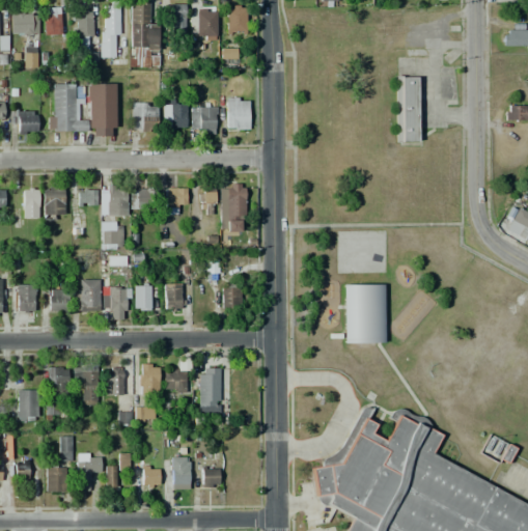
[(130,1),(151,1),(150,20),(162,21),(161,68),(129,67),(130,1)]
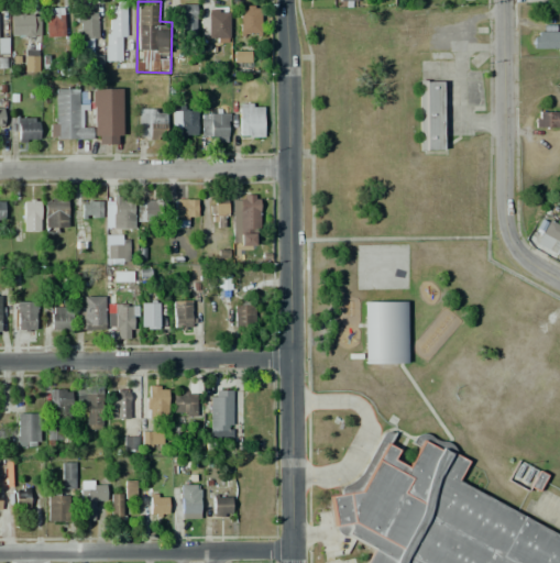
[(128,61),(108,61),(108,2),(128,2),(128,61)]
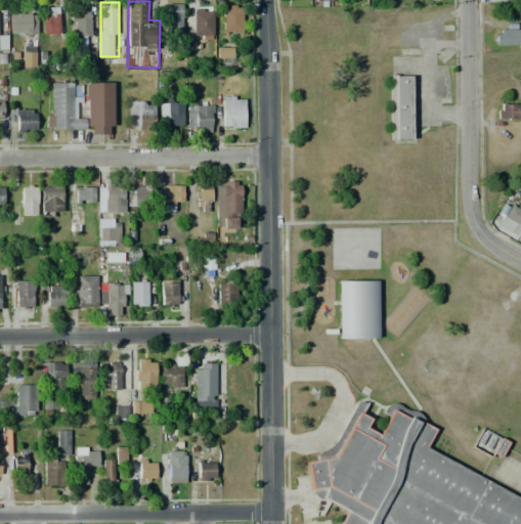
[(168,3),(184,3),(184,34),(168,34),(168,3)]
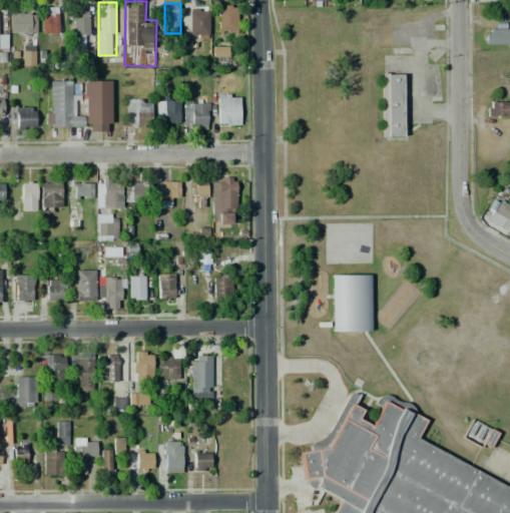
[(239,32),(220,33),(219,5),(238,4),(239,32)]
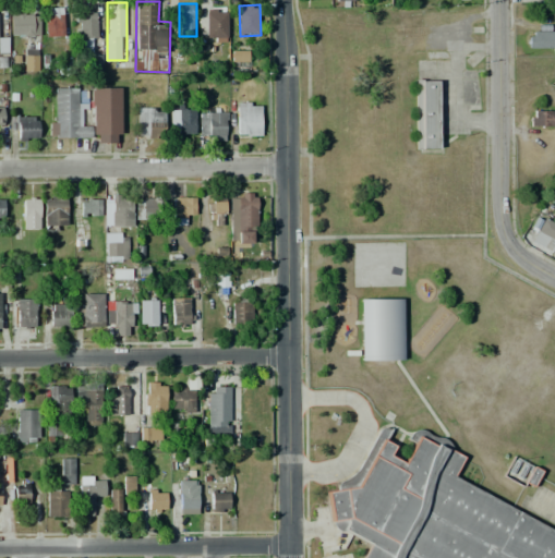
[(207,9),(229,9),(228,43),(207,43),(207,9)]
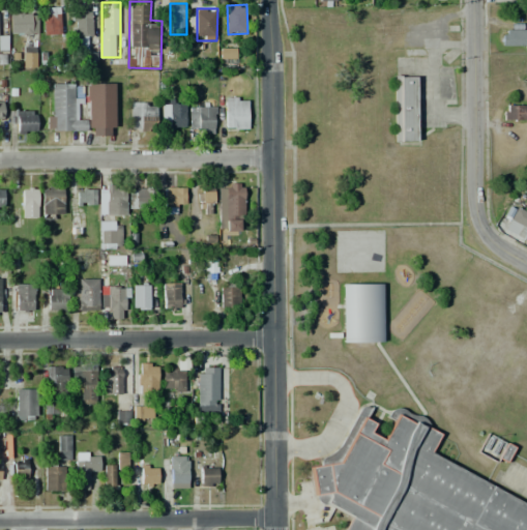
[(12,35),(12,10),(39,10),(39,35),(12,35)]
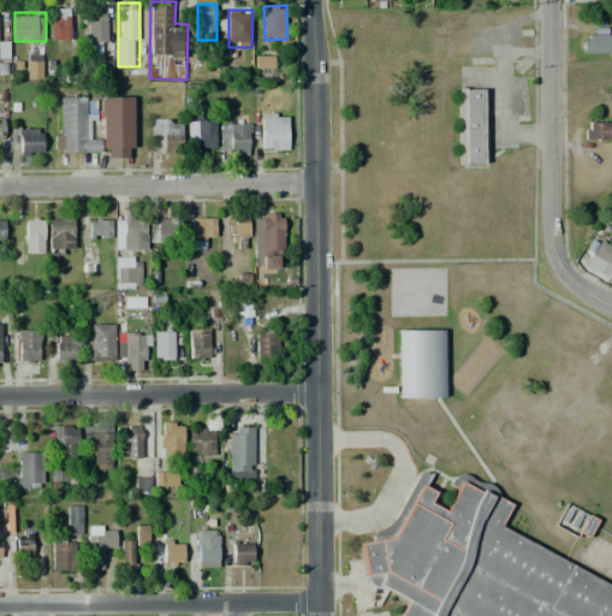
[(61,13),(72,13),(72,41),(63,41),(53,41),(52,13),(61,13)]
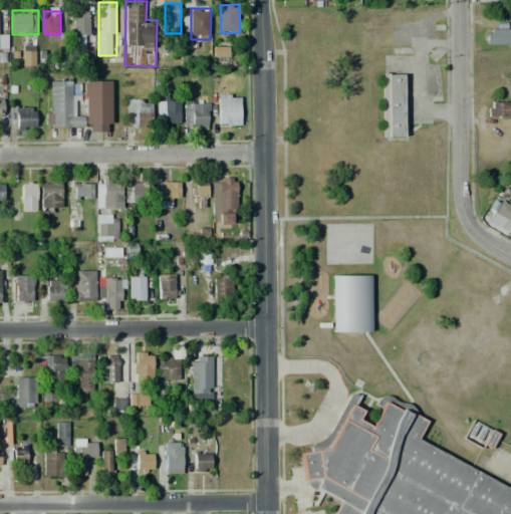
[(91,48),(72,48),(72,11),(90,11),(91,48)]
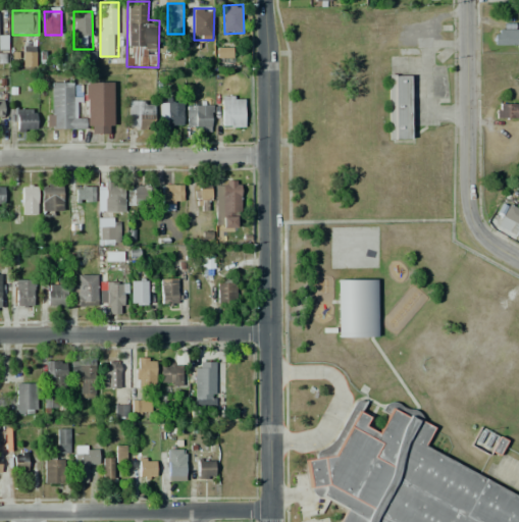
[(505,32),(505,22),(518,22),(518,49),(496,50),(496,32),(505,32)]
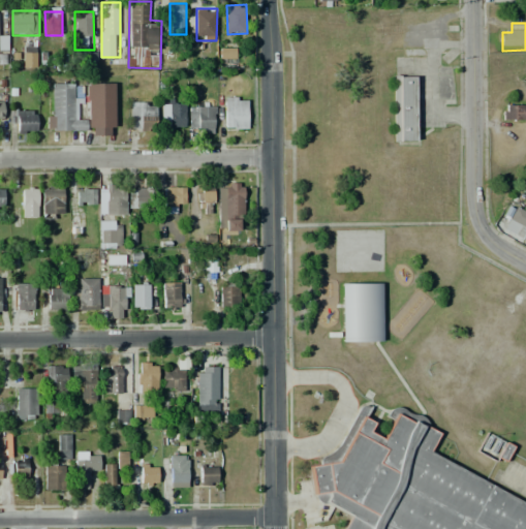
[(0,33),(10,33),(10,64),(0,64),(0,33)]
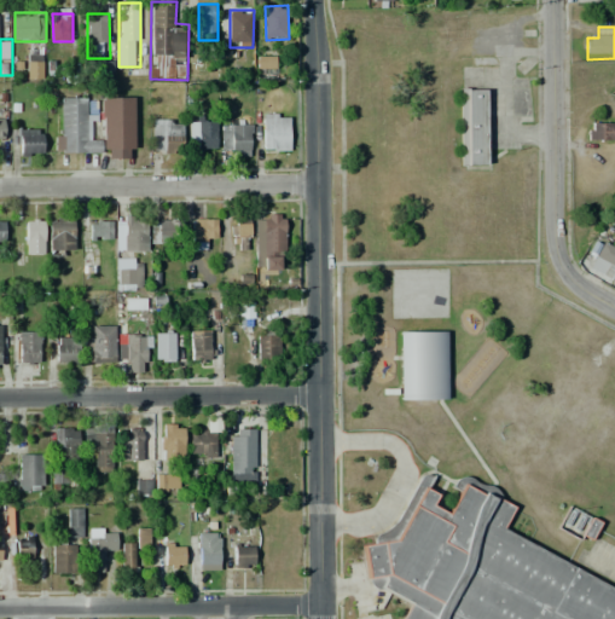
[(28,53),(44,53),(44,80),(28,80),(28,53)]
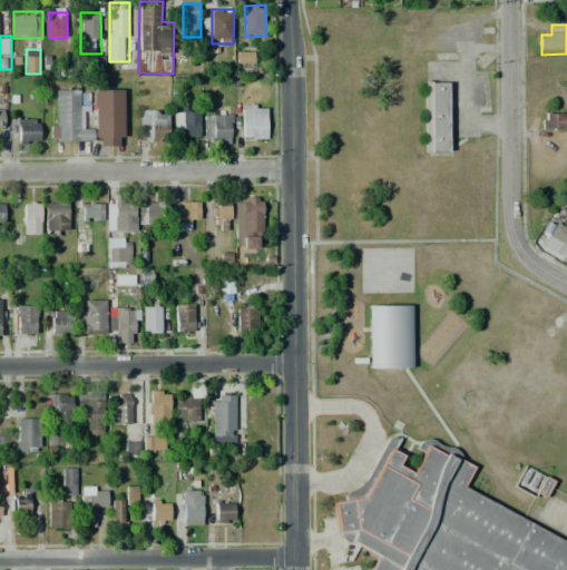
[(240,64),(256,64),(256,51),(240,51),(240,64)]
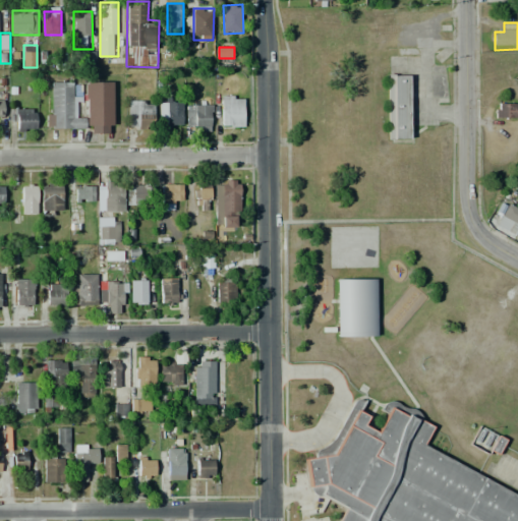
[(412,140),(390,140),(389,73),(411,73),(412,140)]
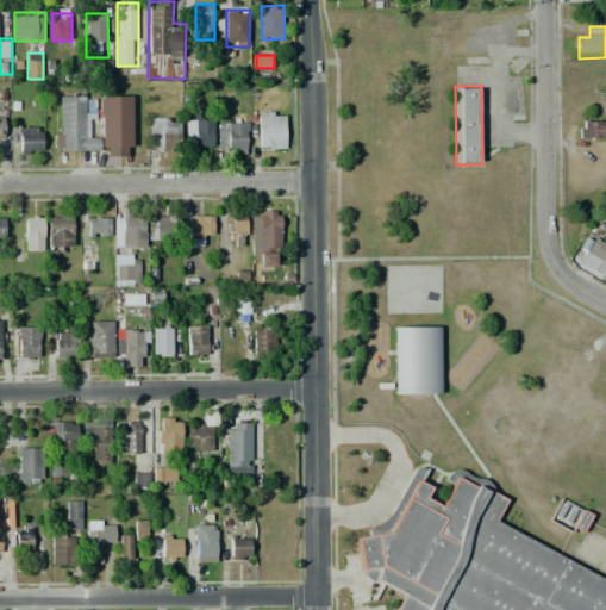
[(88,95),(89,132),(100,132),(100,95),(133,95),(135,157),(110,157),(110,150),(56,151),(55,95),(88,95)]
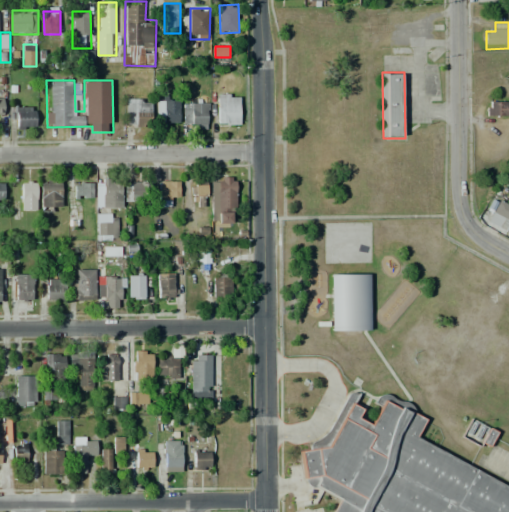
[(242,125),(220,125),(220,94),(241,94),(242,125)]
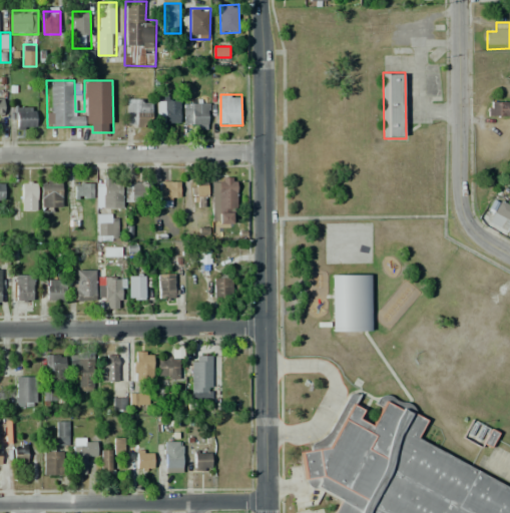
[(208,130),(184,130),(185,97),(209,97),(208,130)]
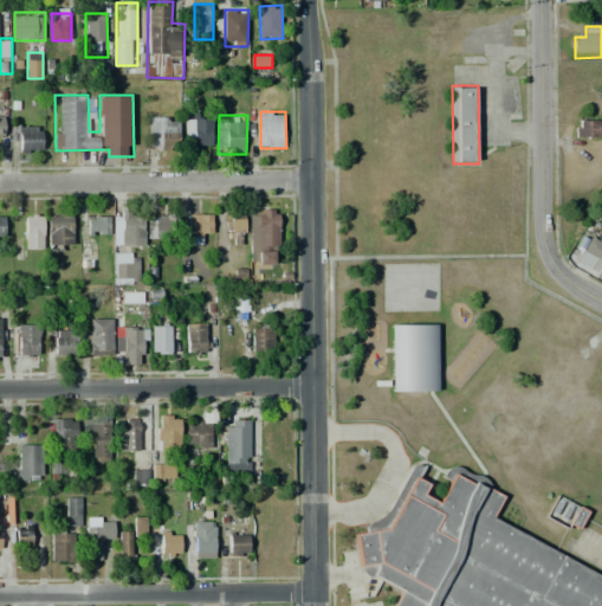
[(181,149),(151,149),(150,117),(181,116),(181,149)]
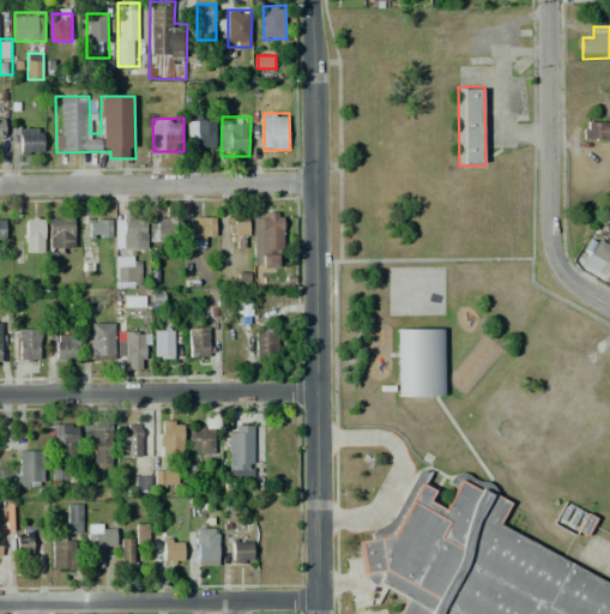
[(216,120),(217,146),(189,148),(189,120),(216,120)]
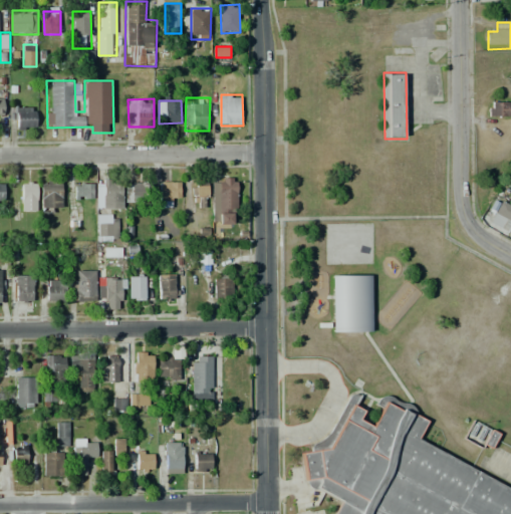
[(510,116),(490,117),(489,102),(510,101),(510,116)]
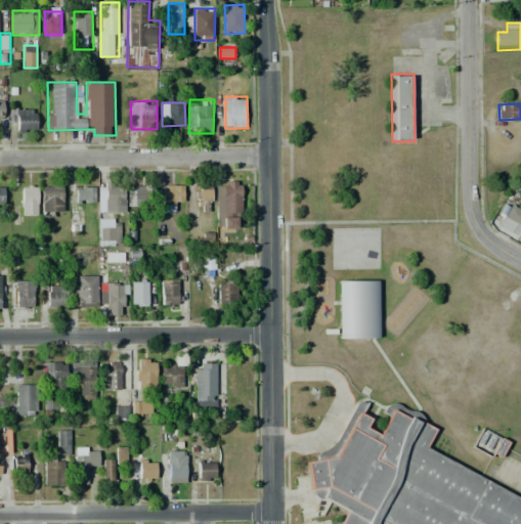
[(9,120),(10,107),(39,108),(39,132),(19,131),(19,120),(9,120)]
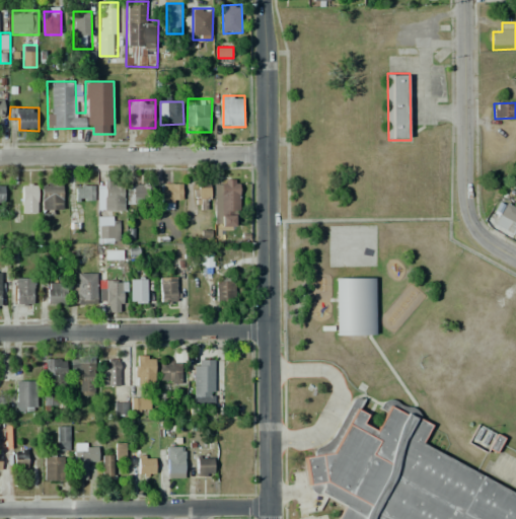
[(241,226),(215,227),(214,179),(240,178),(241,226)]
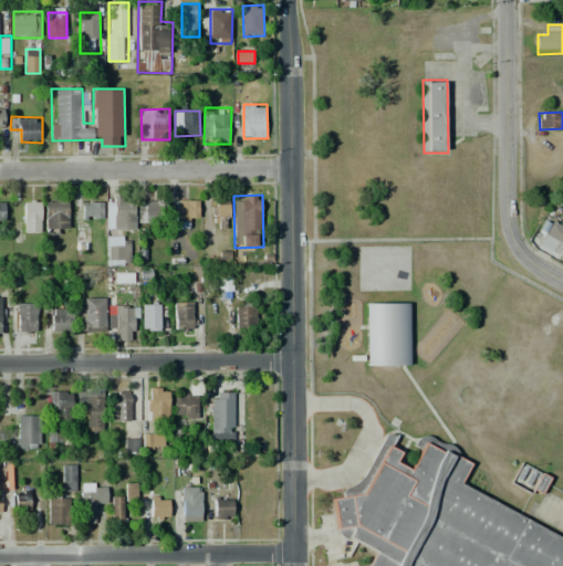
[(136,226),(115,226),(114,198),(135,197),(136,226)]
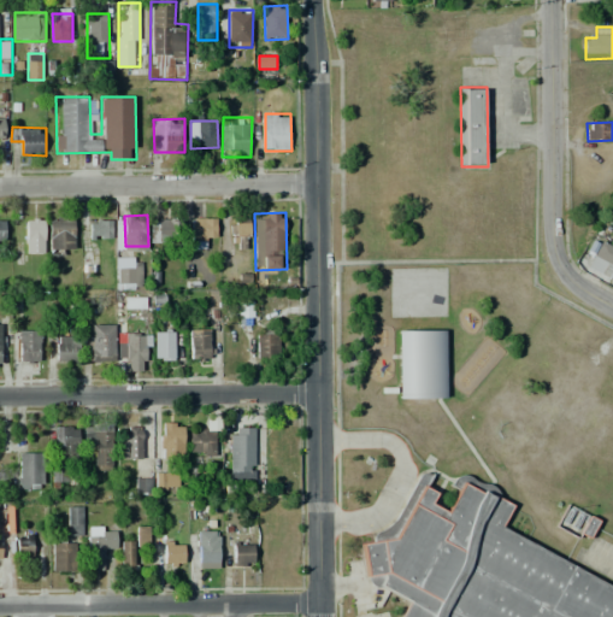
[(51,216),(76,216),(77,256),(51,256),(51,216)]
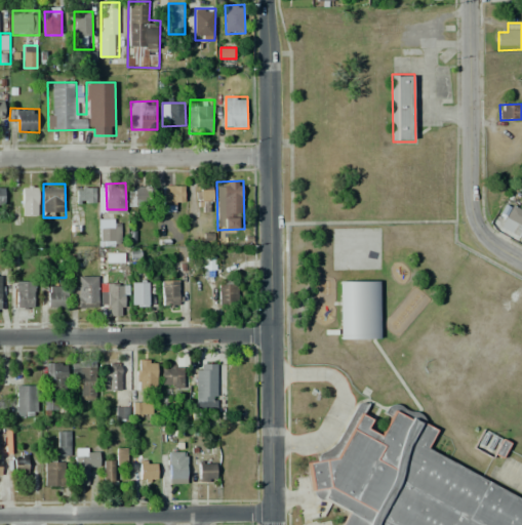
[(129,184),(156,184),(156,195),(156,205),(129,206),(129,184)]
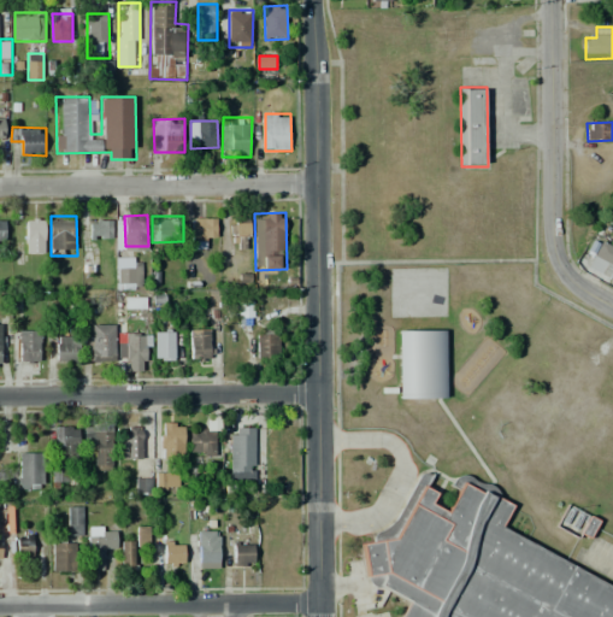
[(252,242),(233,242),(233,218),(251,217),(252,242)]
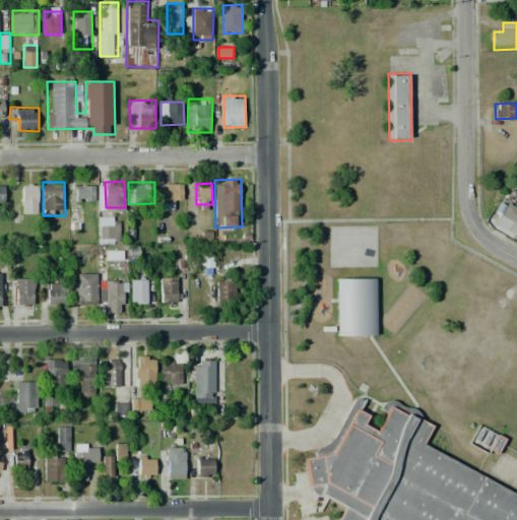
[(184,184),(184,207),(163,207),(162,184),(184,184)]
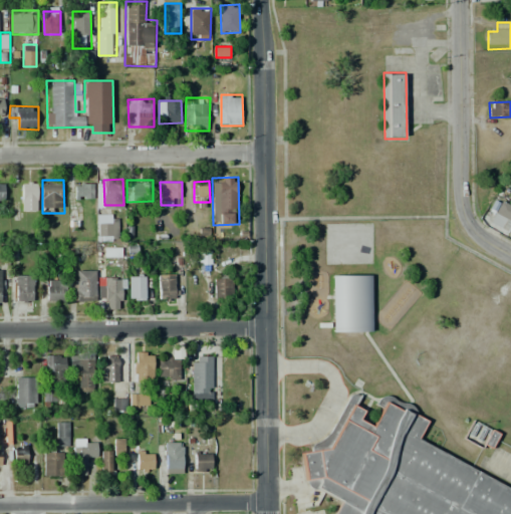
[(24,183),(38,183),(38,212),(24,212),(24,183)]
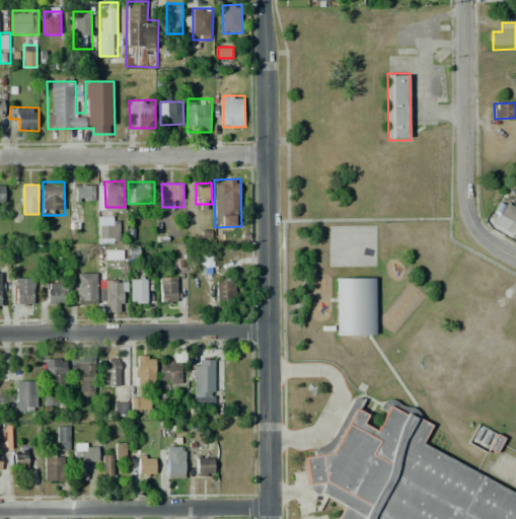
[(96,184),(96,201),(76,201),(76,186),(80,184),(96,184)]
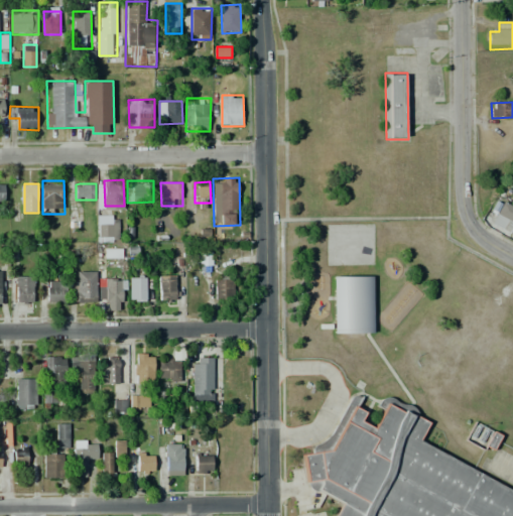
[(491,213),(499,198),(512,205),(512,235),(495,225),(499,218),(491,213)]
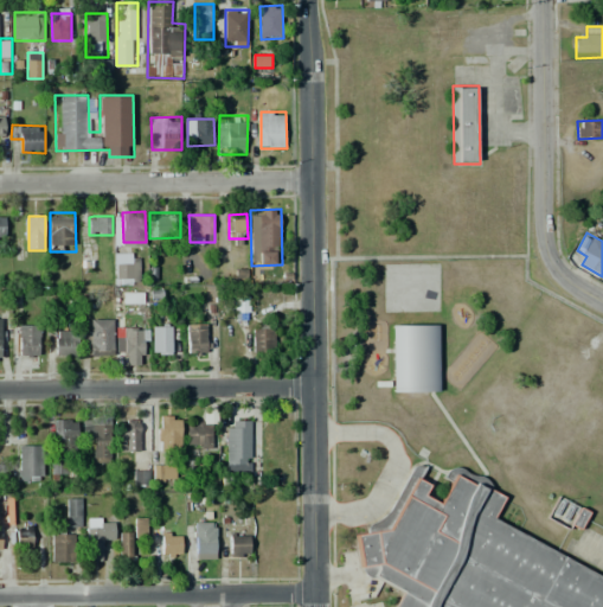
[(143,257),(143,282),(117,282),(117,257),(143,257)]
